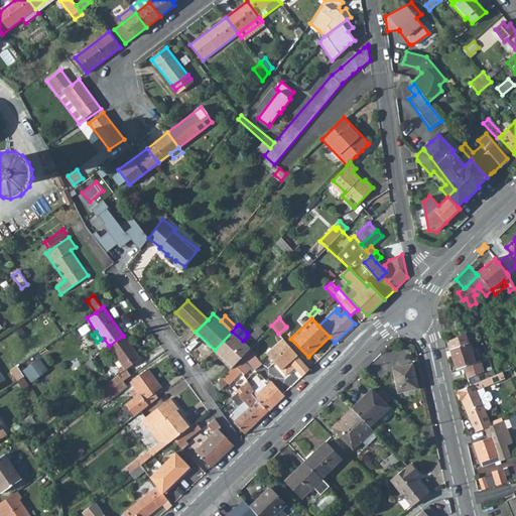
[(241,358),(242,358),(248,350),(249,349),(250,348),(243,341),(232,332),(215,350),(233,367),(233,366),(234,365),(238,362),(241,358)]
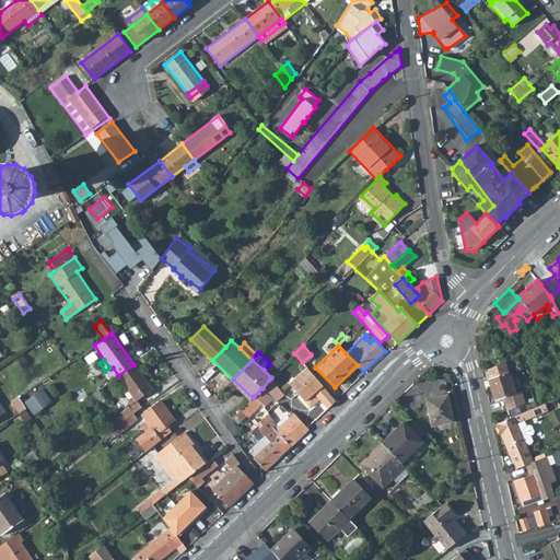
[(521,391),(515,393),(504,360),(487,369),(490,378),(488,380),(494,399),(502,397),(508,410),(525,403),(521,391)]
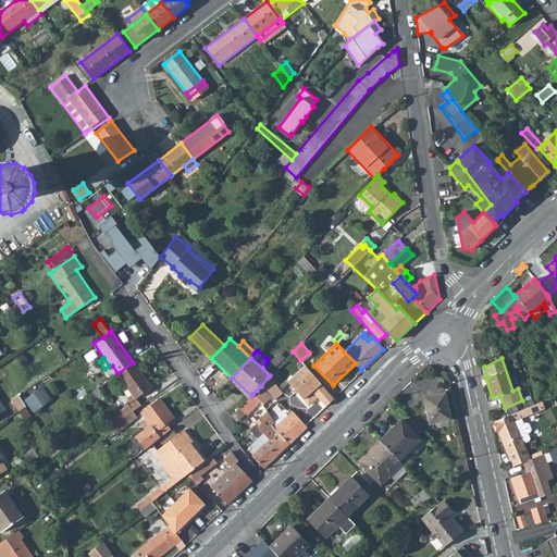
[(135,398),(151,387),(133,362),(118,373),(125,385),(122,388),(127,397),(128,407),(106,423),(110,430),(112,428),(132,412),(140,406),(135,398)]
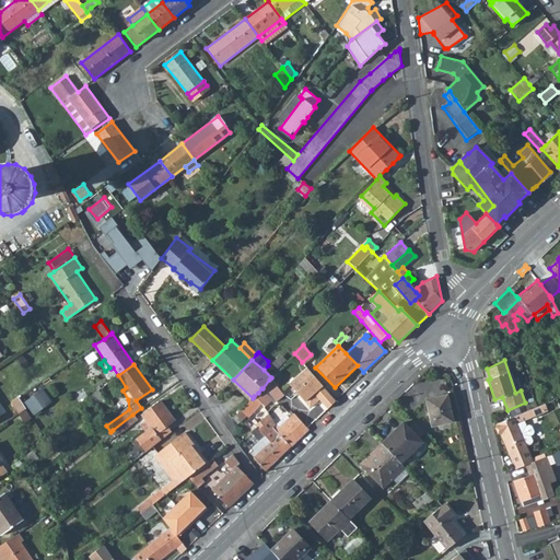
[(337,403),(308,370),(290,385),(311,409),(321,401),(328,410),(337,403)]
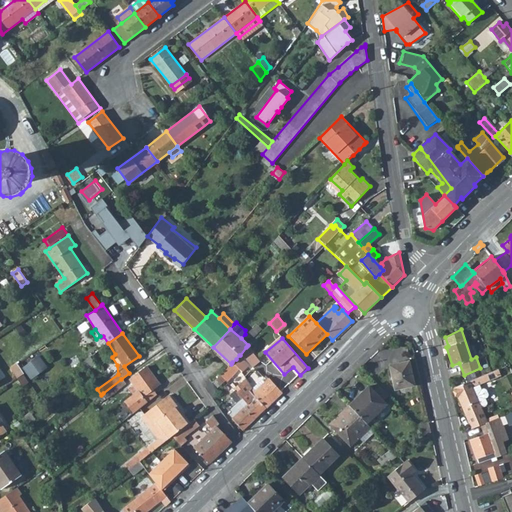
[(240,355),(245,361),(251,368),(258,362),(246,347),(240,355)]
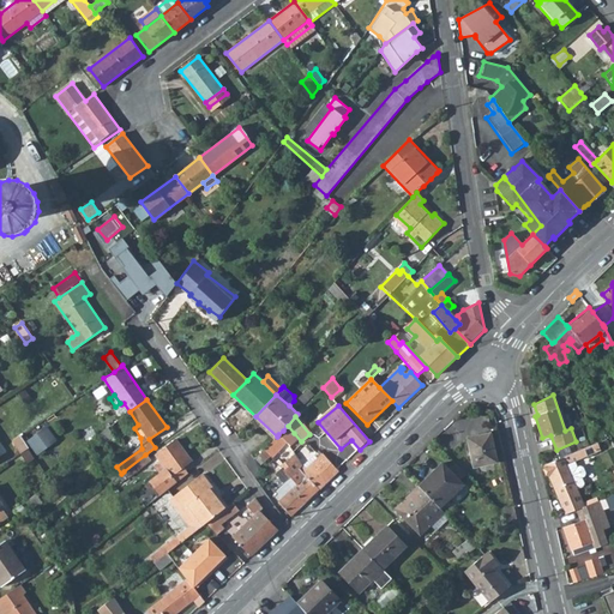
[(23,434),(25,439),(30,447),(50,434),(44,426),(36,432),(32,427),(23,434)]
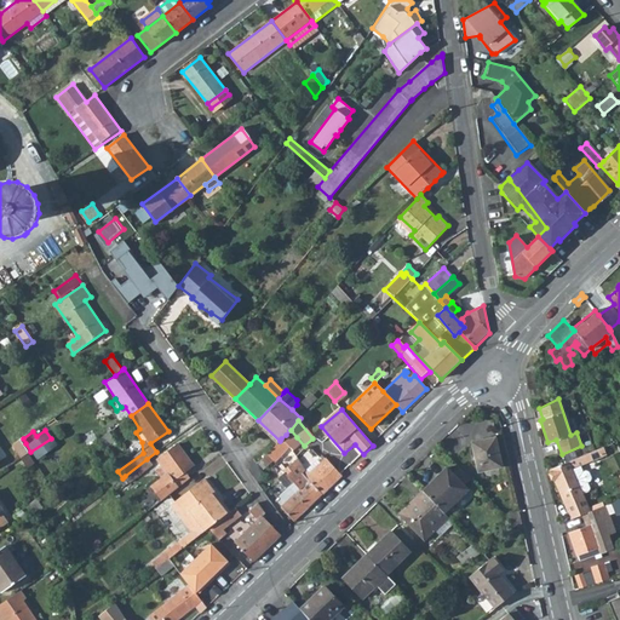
[(291,451),(300,443),(290,430),(286,435),(281,438),(288,447),(291,451)]
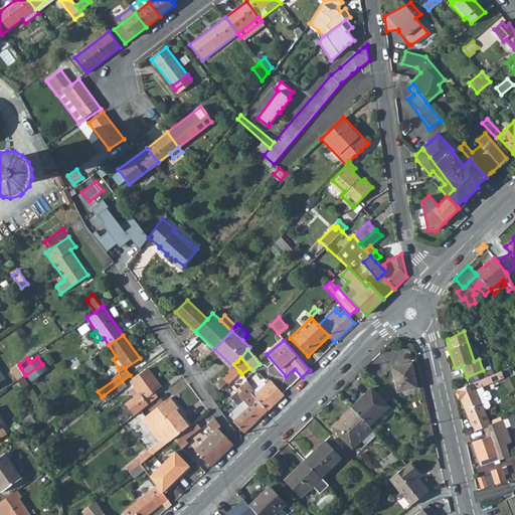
[(94,365),(90,358),(81,364),(86,370),(94,365)]
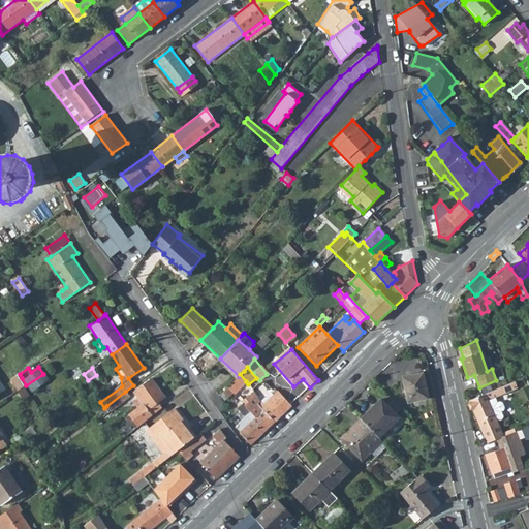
[(409,402),(429,396),(423,372),(403,377),(409,402)]
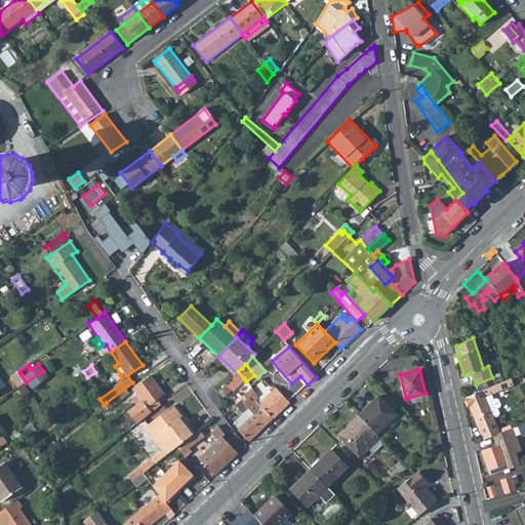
[(16,387),(23,382),(16,372),(16,371),(9,376),(16,387)]
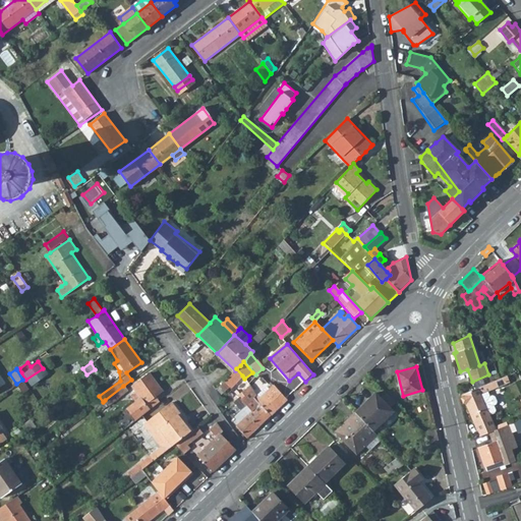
[(230,389),(242,375),(236,368),(235,369),(235,370),(224,382),(230,389)]
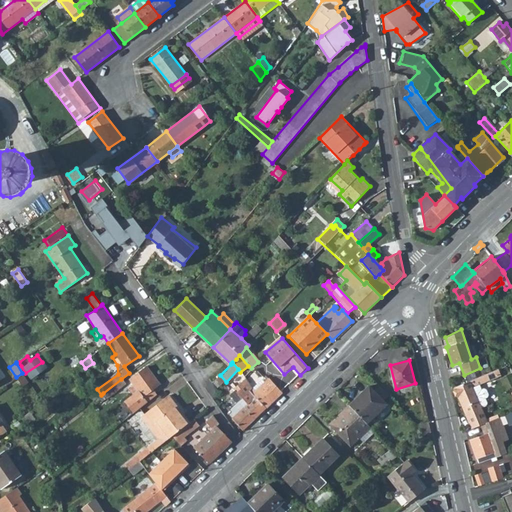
[(159,384),(146,366),(129,379),(133,384),(129,388),(134,394),(124,402),(133,413),(157,394),(153,389),(159,384)]
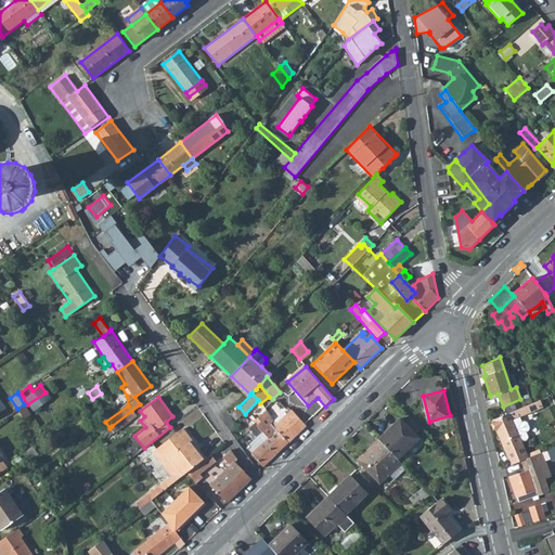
[(497,430),(504,449),(511,464),(524,460),(528,457),(521,442),(512,421),(520,416),(539,409),(536,401),(532,403),(491,421),(495,430),(497,430)]
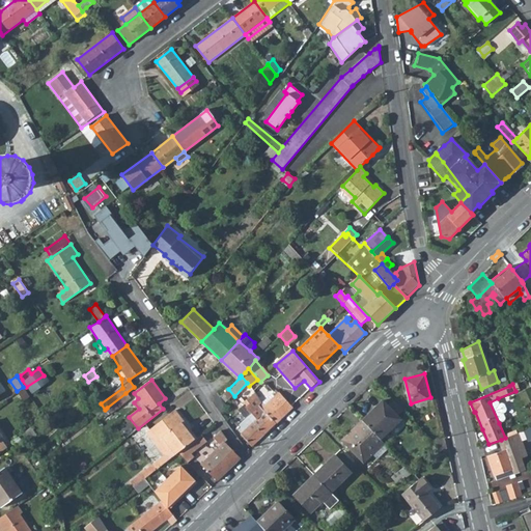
[(259,407),(276,423),(292,407),(279,392),(270,400),(264,407),(262,403),(259,407)]
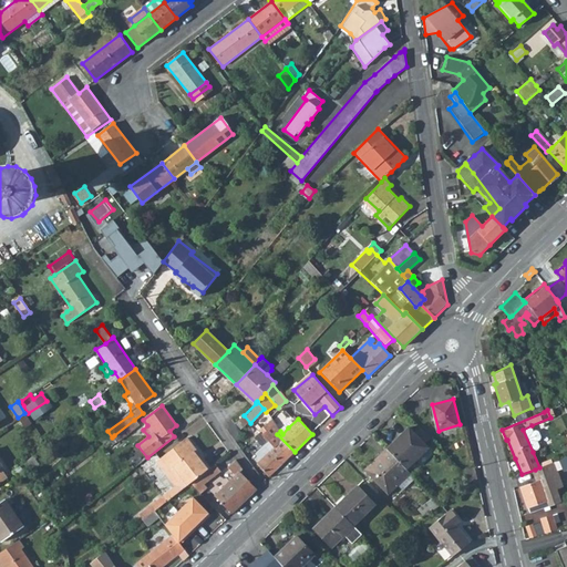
[(134,420),(114,435),(117,441),(138,425),(134,420)]
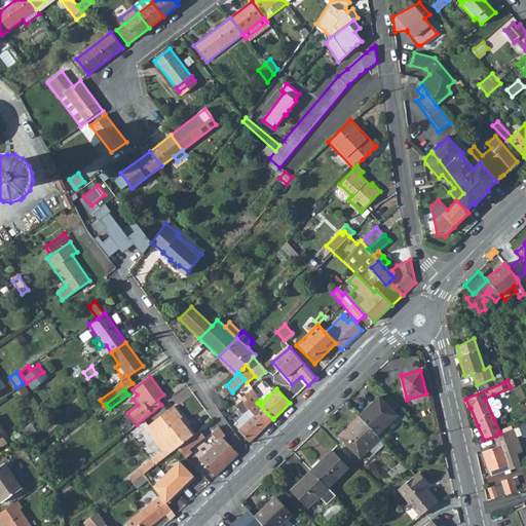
[(243,404),(249,409),(262,429),(263,429),(273,419),(257,403),(260,400),(253,389),(240,401),(243,404)]
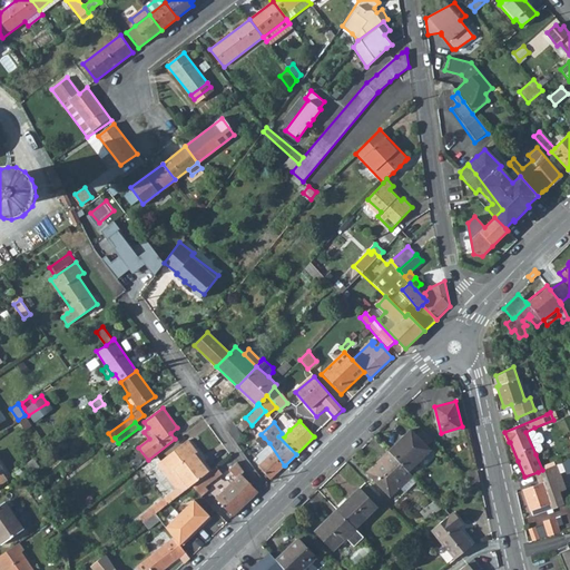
[(235,426),(227,431),(236,444),(244,438),(235,426)]
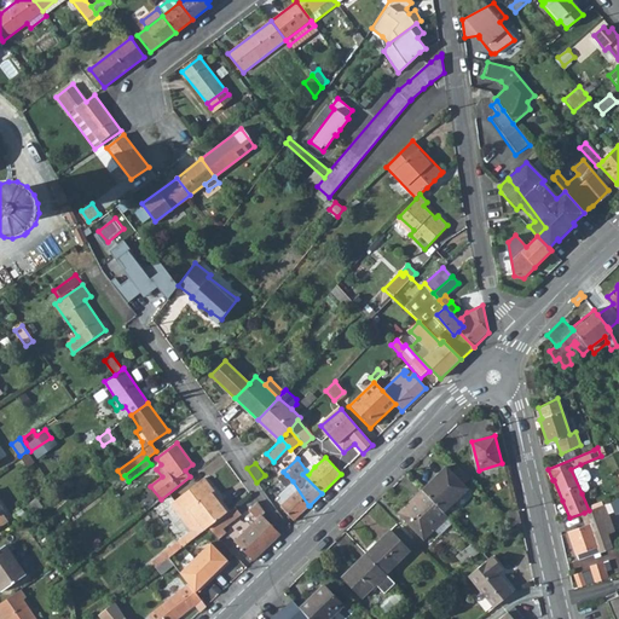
[(580,464),(571,469),(582,493),(590,490),(580,464)]
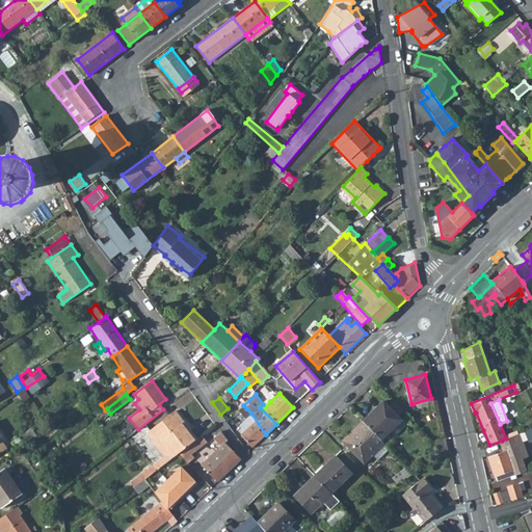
[(379,440),(400,420),(382,401),(362,422),(379,440)]
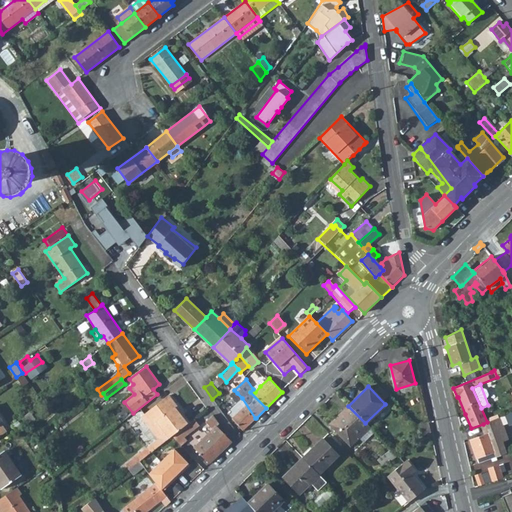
[(242,398),(237,393),(234,390),(233,389),(229,392),(231,394),(229,396),(235,402),(228,410),(230,411),(227,415),(234,421),(243,430),(255,418),(242,398)]
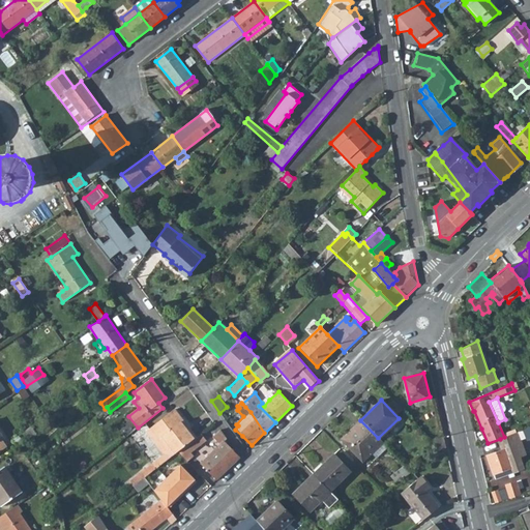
[(195,437),(182,420),(173,409),(148,429),(157,440),(167,451),(164,454),(152,463),(156,468),(178,450),(189,441),(195,437)]
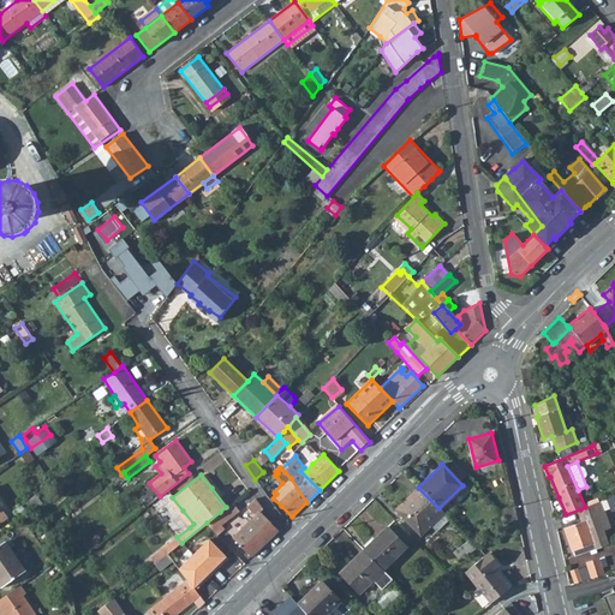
[(430,526),(443,513),(439,508),(418,488),(411,494),(413,497),(398,513),(419,536),(430,526)]
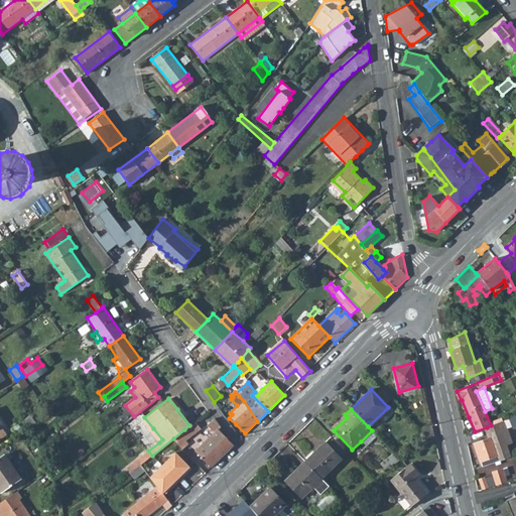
[(345,414),(332,427),(334,430),(347,417),(345,414)]
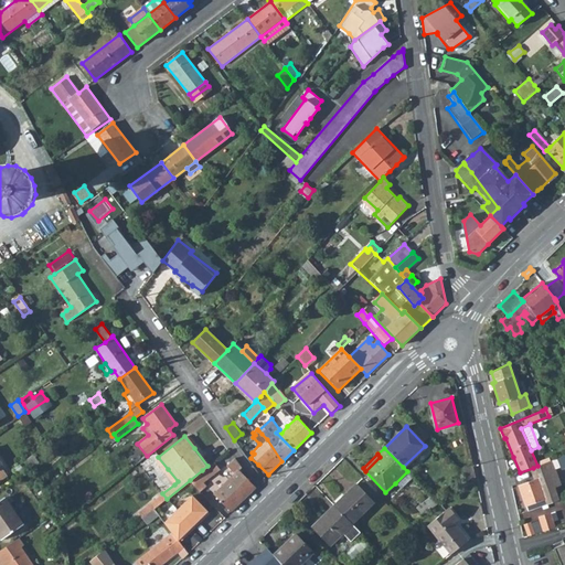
[(555,468),(564,465),(564,464),(564,455),(537,466),(533,468),(536,475),(547,470),(555,468)]
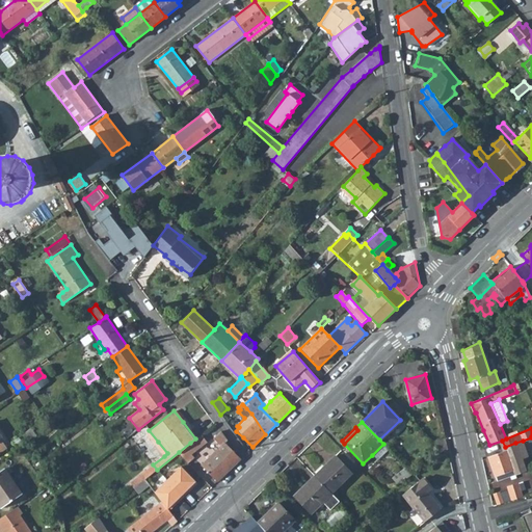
[(145,432),(155,444),(158,442),(149,430),(145,432)]
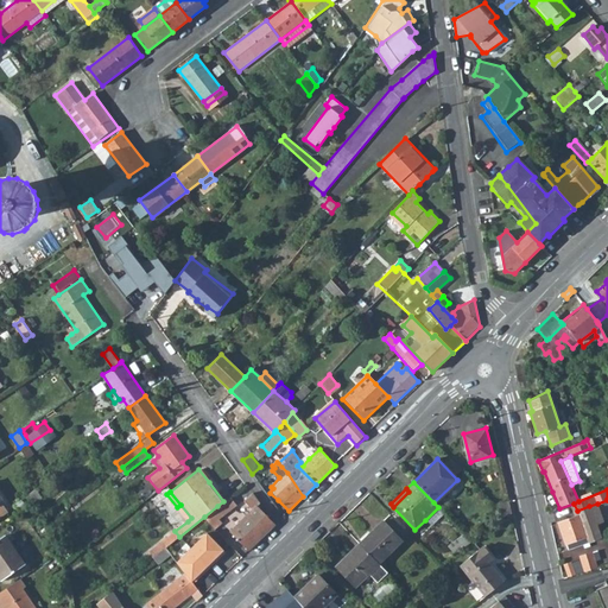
[(247,551),(276,525),(257,505),(259,502),(252,493),(244,501),(252,510),(232,530),(229,527),(227,530),(247,551)]
